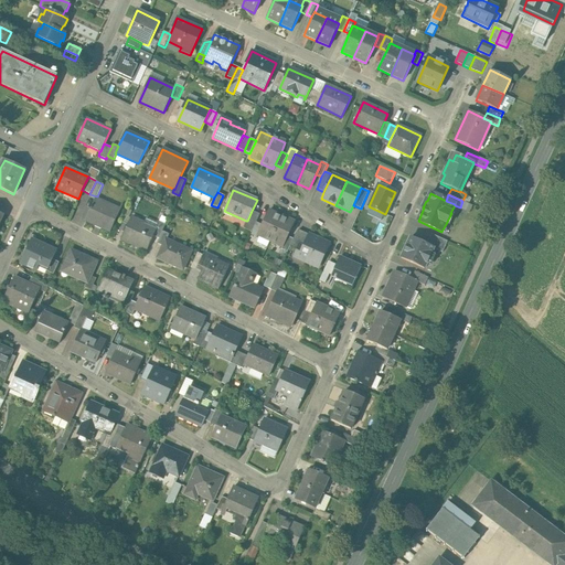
[(119,211),(95,200),(92,206),(91,209),(85,221),(109,232),(119,211)]
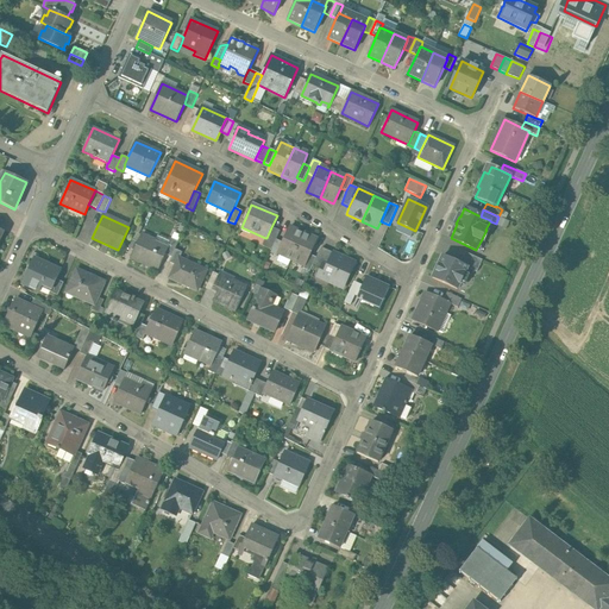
[(280,231),(271,227),(267,238),(265,238),(262,246),(271,250),(276,239),(280,231)]
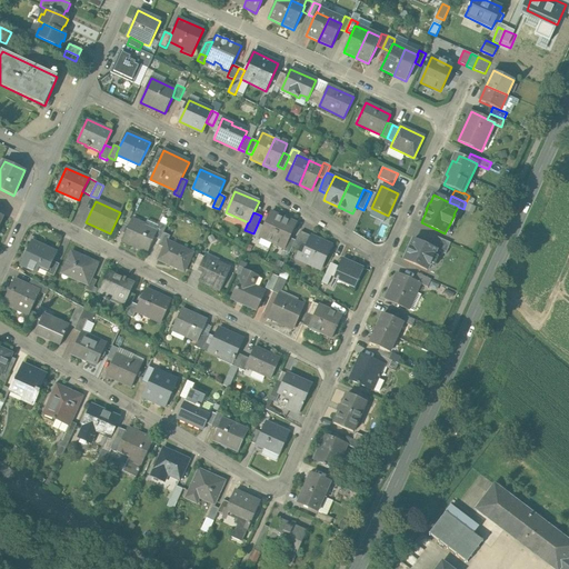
[(283,218),(270,212),(263,227),(259,237),(260,237),(272,242),(283,218)]
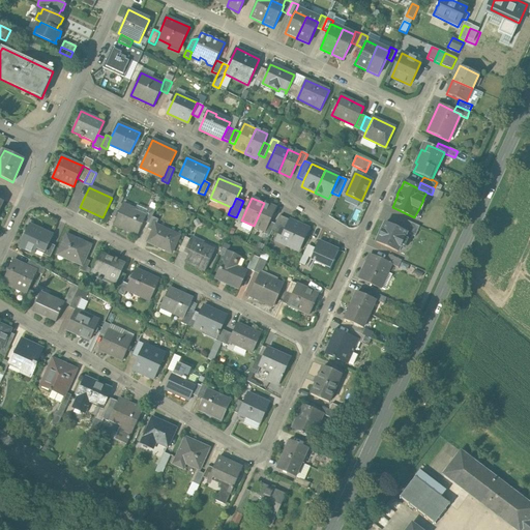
[(275,208),(264,203),(254,226),(265,231),(269,222),(275,208)]
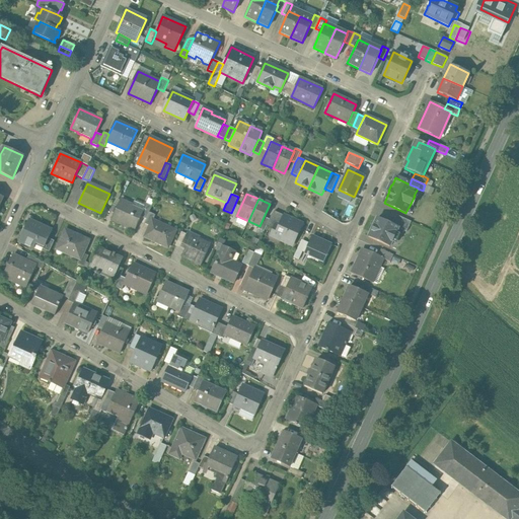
[(132,206),(120,201),(112,220),(135,230),(141,217),(143,211),(142,210),(142,212),(131,208),(132,206)]
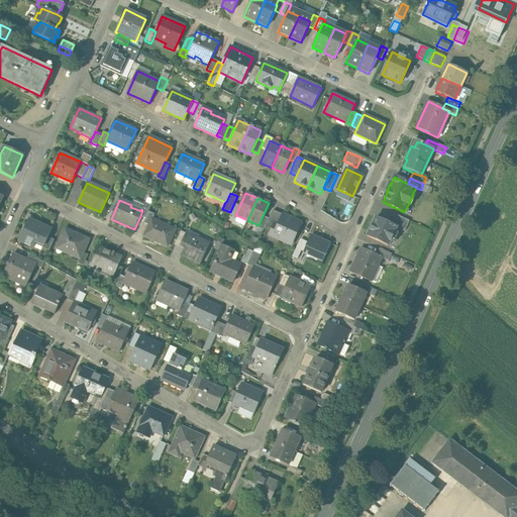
[(151,206),(145,203),(142,210),(140,216),(145,218),(148,212),(151,206)]
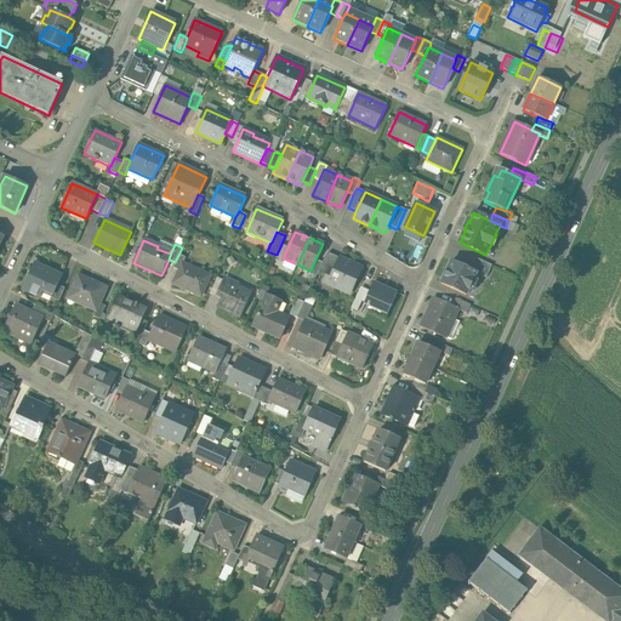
[(277,255),(275,258),(283,262),(284,258),(283,258),(288,248),(281,244),(277,255)]
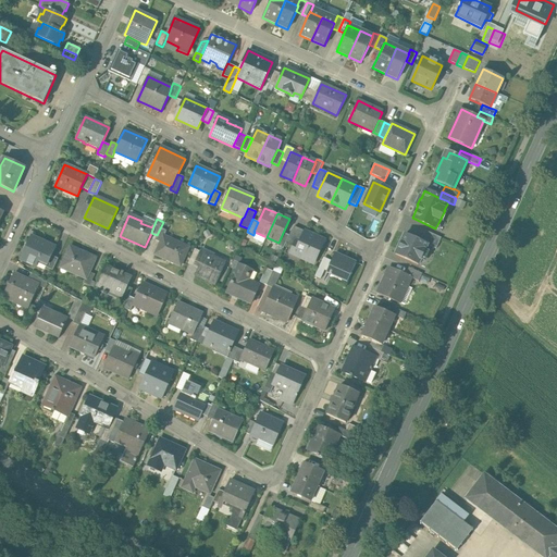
[(304,233),(293,227),(289,236),(286,244),(293,247),(296,242),(299,243),(304,233)]
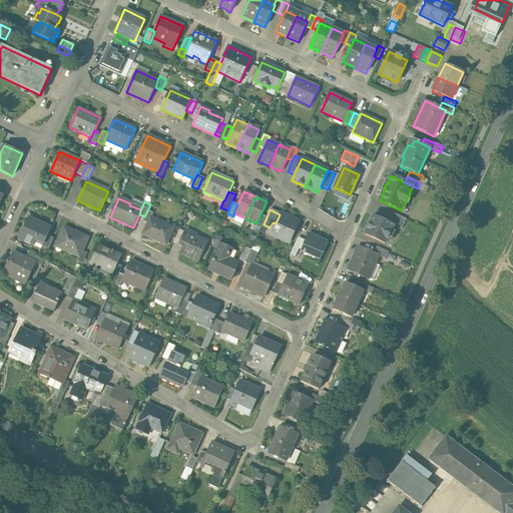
[(153,212),(147,210),(144,216),(142,221),(148,223),(150,217),(151,217),(153,212)]
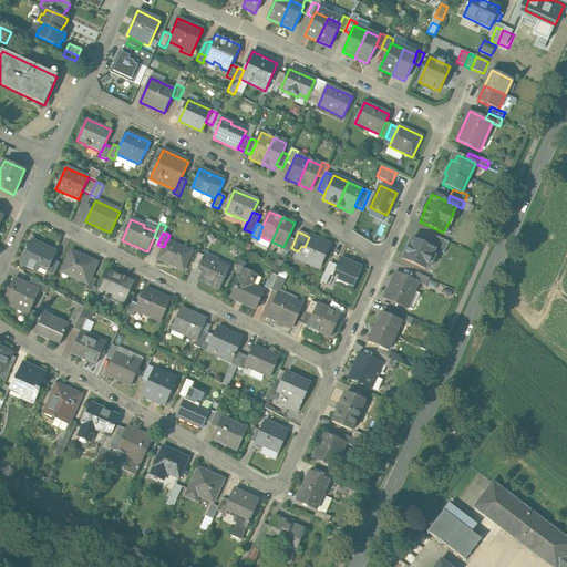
[(449,243),(433,235),(428,246),(435,249),(444,254),(449,243)]
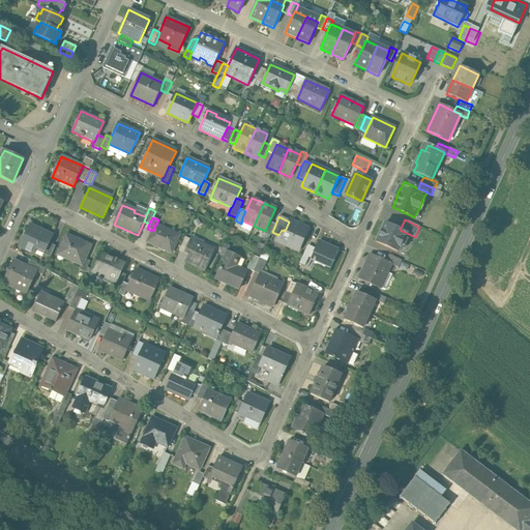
[(275,225),(269,222),(265,231),(263,234),(269,236),(272,232),(275,225)]
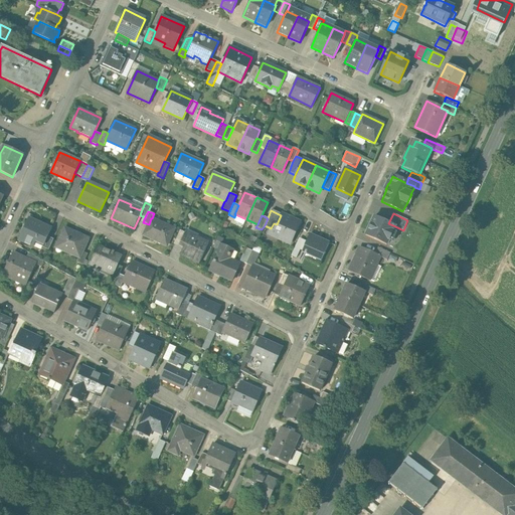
[(300,222),(290,217),(289,219),(281,215),(277,224),(274,223),(271,228),(269,232),(291,242),(300,222)]
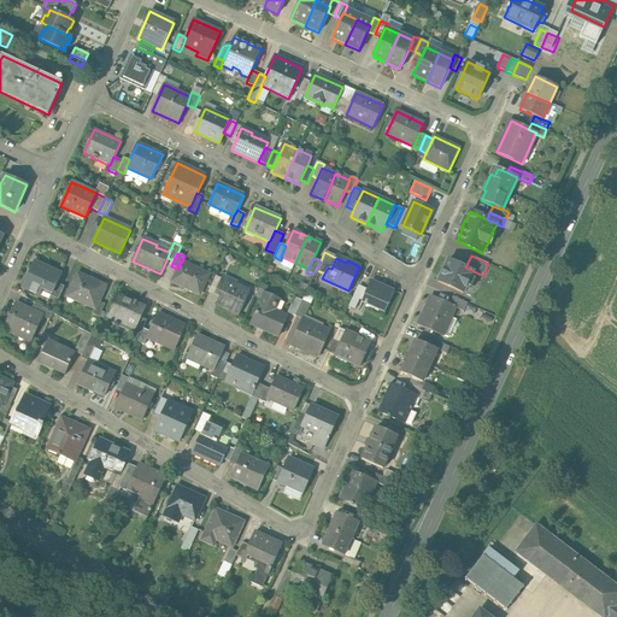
[(465,268),(448,259),(438,282),(463,294),(474,271),(465,268)]
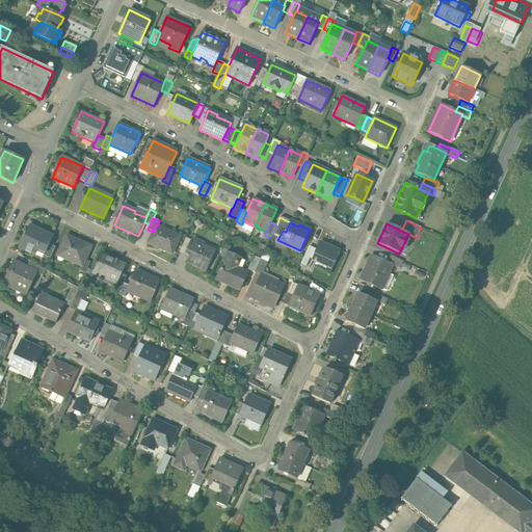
[(53,236),(29,225),(19,248),(34,255),(36,249),(45,254),(46,254),(50,244),(53,236)]
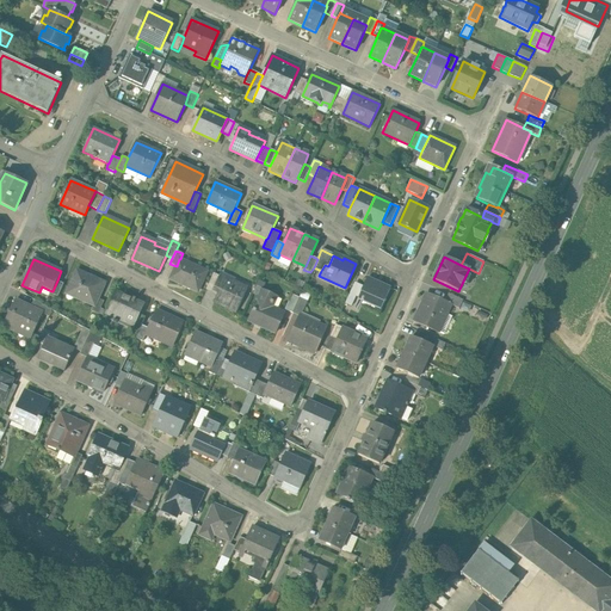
[(180,259),(179,259),(177,266),(171,279),(197,291),(207,272),(180,259)]
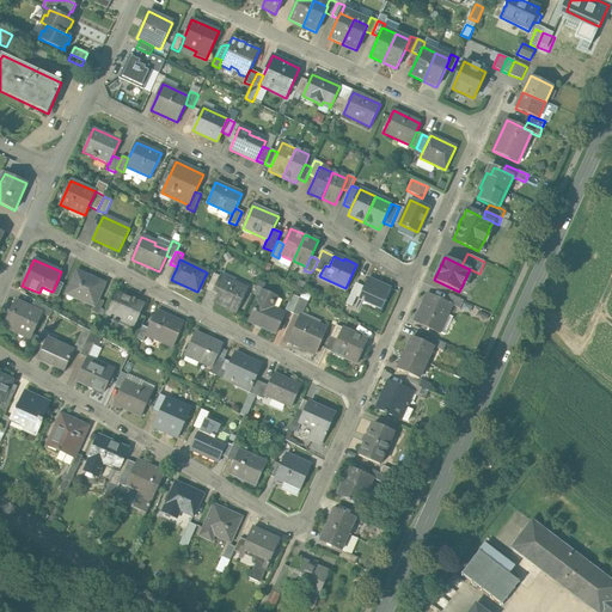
[(104,283),(77,271),(67,294),(95,306),(98,299),(104,283)]
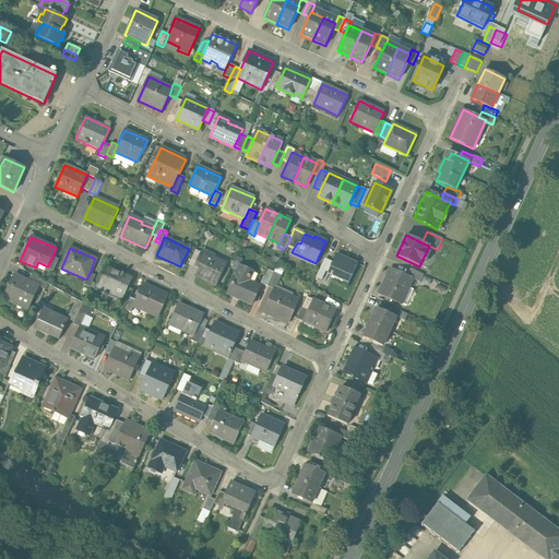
[(201,252),(195,250),(190,263),(195,265),(201,252)]
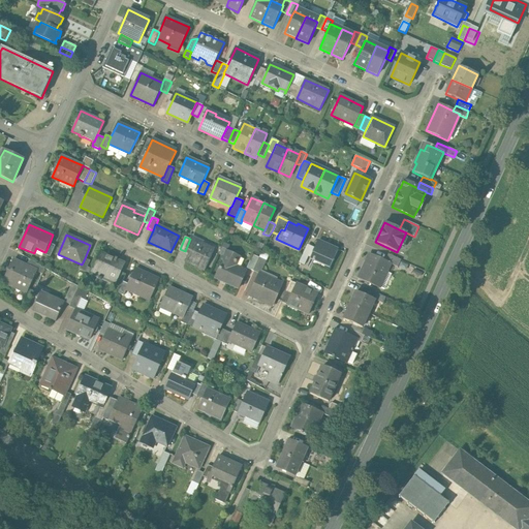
[(214,250),(190,239),(185,251),(189,253),(185,261),(205,271),(214,250)]
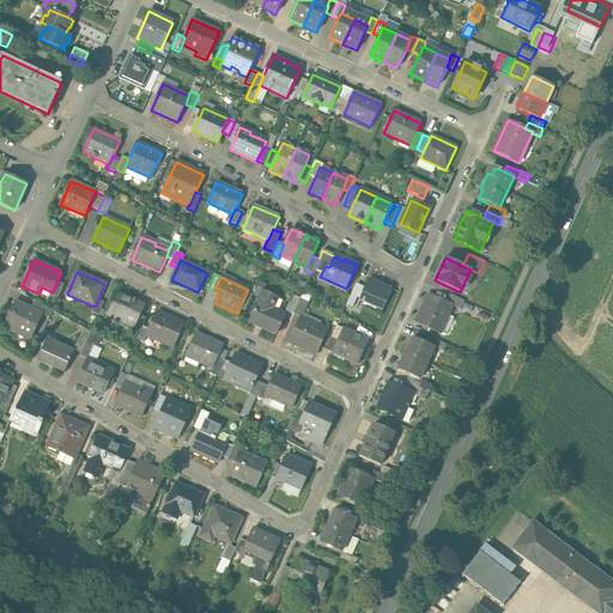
[(392,289),(369,279),(365,287),(359,298),(383,309),(392,289)]
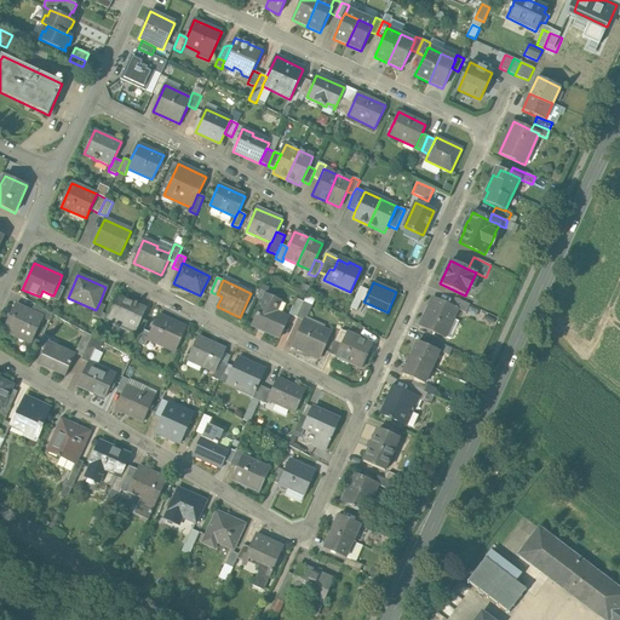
[(58,285),(53,296),(52,296),(51,298),(58,302),(64,288),(58,285)]
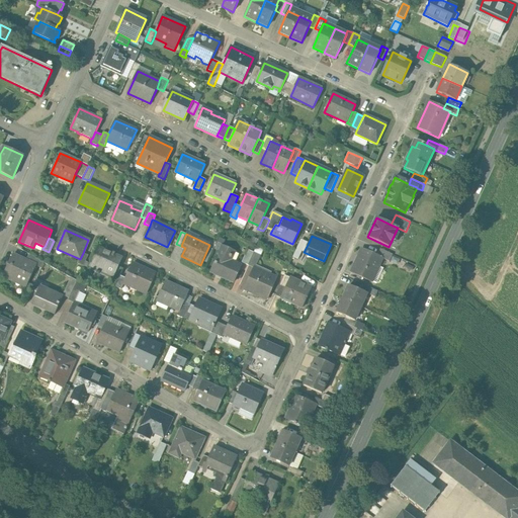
[(309,243),(300,240),(292,257),(297,260),(301,251),(304,252),(309,243)]
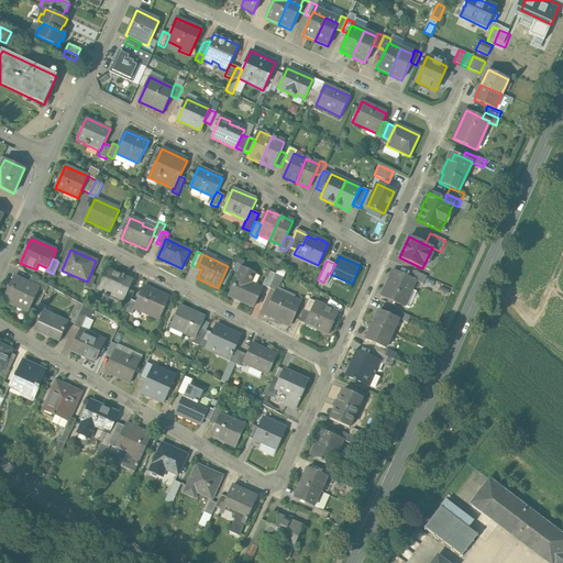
[(242,266),(236,263),(232,272),(238,274),(241,267),(242,266)]
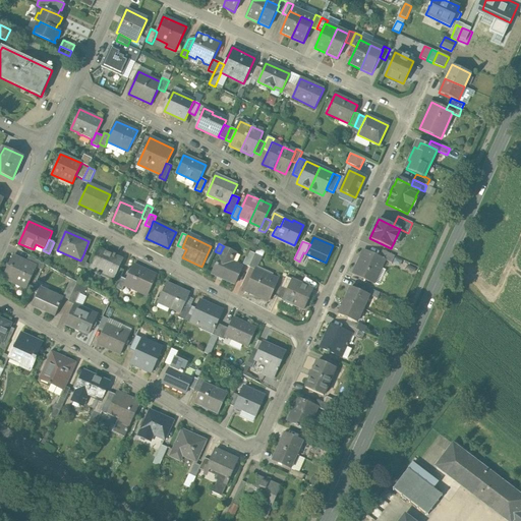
[(236,252),(223,247),(220,253),(221,253),(212,274),(235,284),(242,268),(231,263),(236,252)]
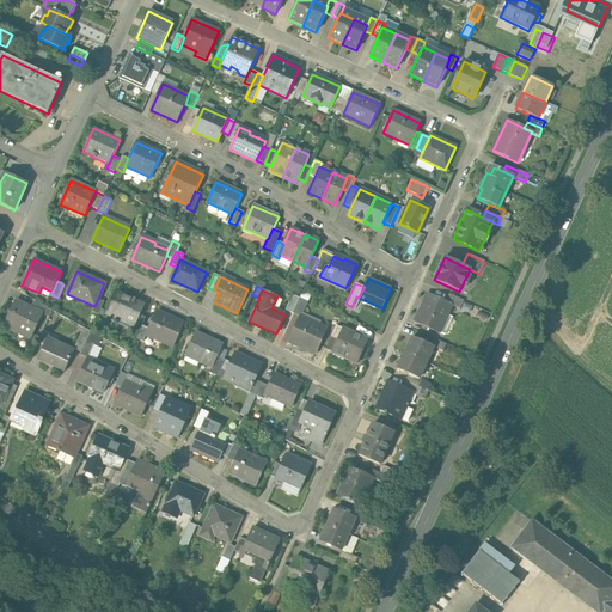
[(134,300),(117,292),(105,318),(114,322),(114,323),(117,324),(132,330),(139,314),(136,313),(141,303),(135,300),(136,300),(134,299),(134,300)]
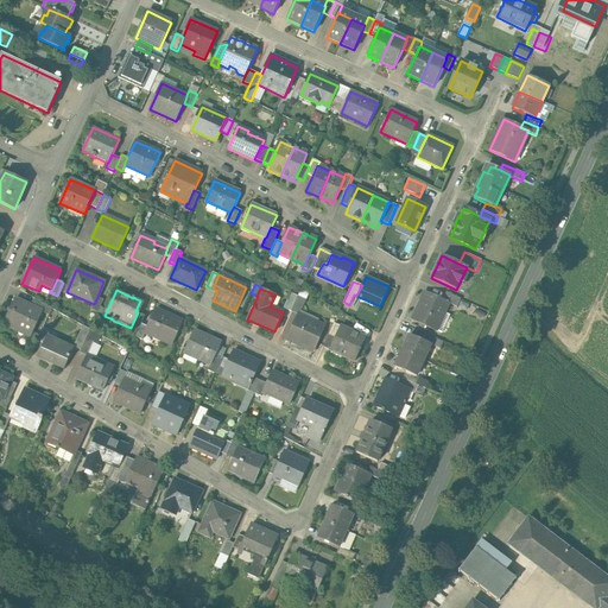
[(443,299),(425,292),(412,321),(436,331),(449,303),(443,299)]
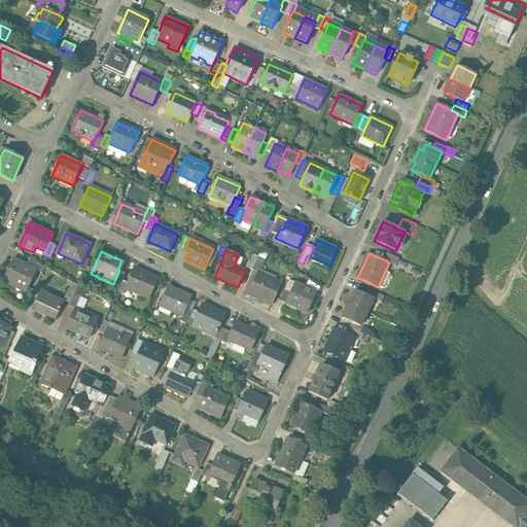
[(399,259),(387,253),(384,259),(389,262),(396,267),(399,259)]
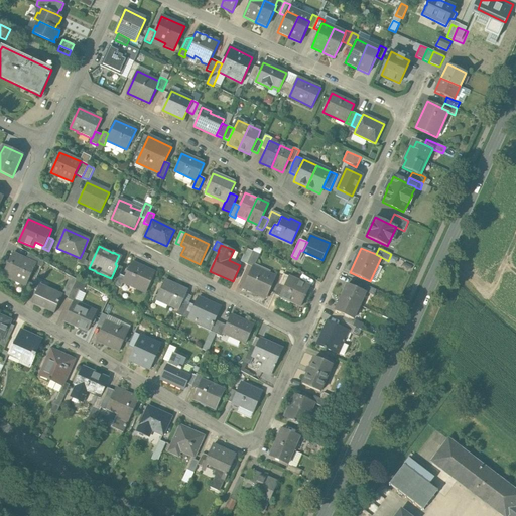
[(253,252),(246,249),(241,261),(247,264),(253,252)]
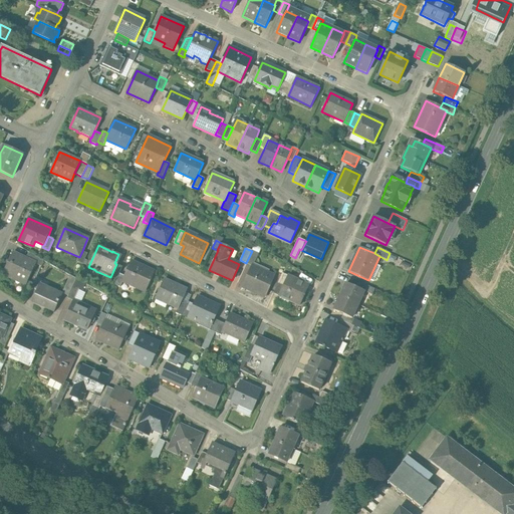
[(87,253),(82,251),(79,257),(76,262),(82,264),(87,253)]
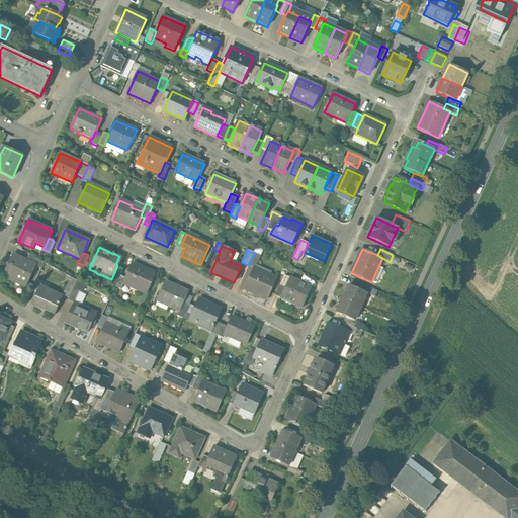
[(254,253),(248,265),(253,268),(255,268),(261,256),(254,253)]
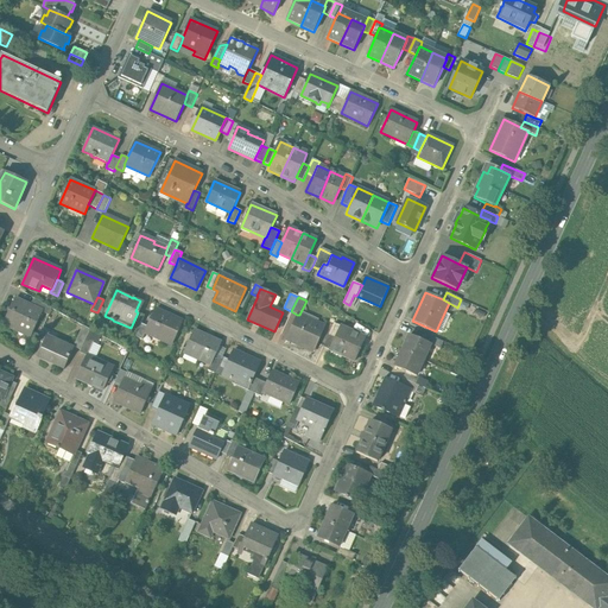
[(29,305),(16,298),(10,310),(13,311),(7,325),(18,330),(19,327),(32,333),(42,312),(43,311),(29,305)]
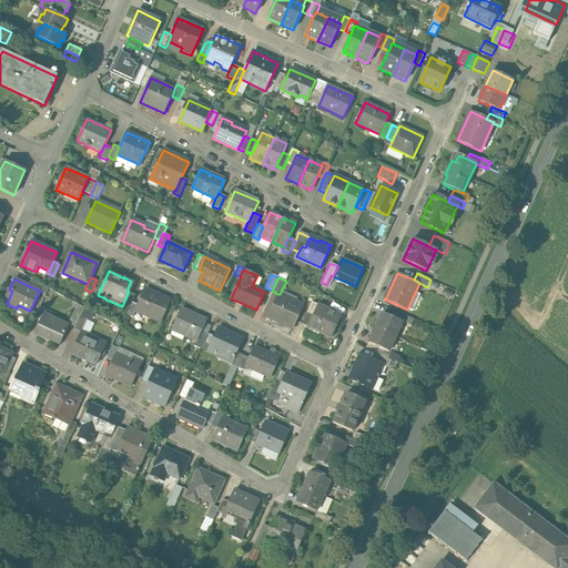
[(48,288),(32,280),(27,285),(40,291),(39,292),(46,294),(48,288)]
